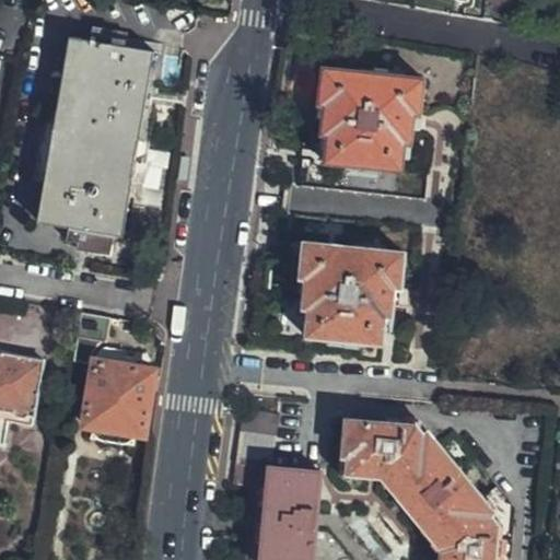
[(121,237),(154,51),(69,36),(37,221),(121,237)]
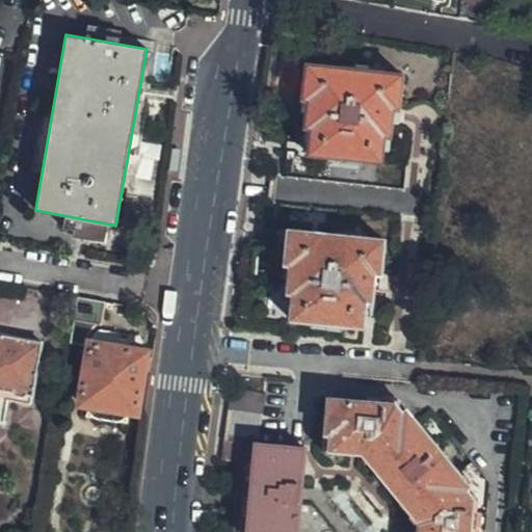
[(388,136),(391,107),(396,107),(400,72),(306,62),(302,97),(308,98),(304,125),(311,127),(308,152),(379,160),(382,134),(388,136)]
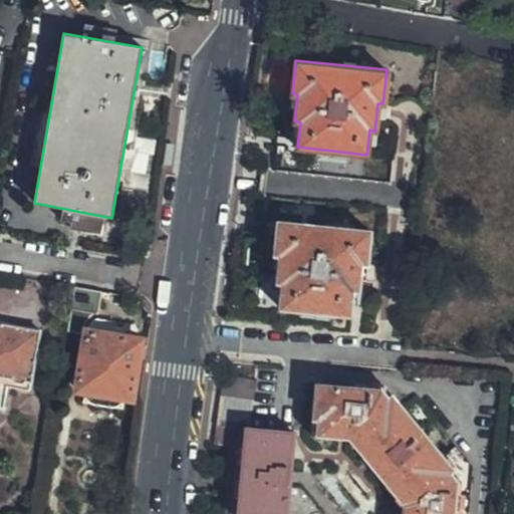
[(357,287),(359,260),(364,261),(368,229),(277,221),(275,251),(279,252),(276,279),(282,280),(279,306),(347,314),(351,287),(357,287)]
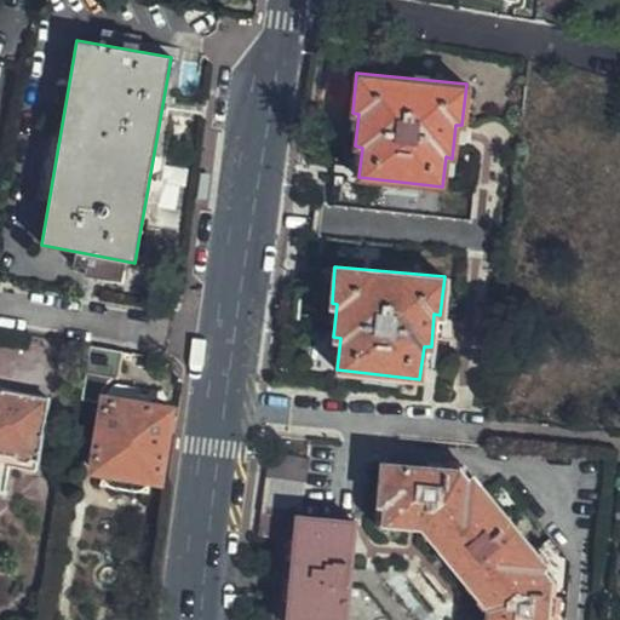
[(0,463),(34,469),(45,399),(0,390),(0,463)]
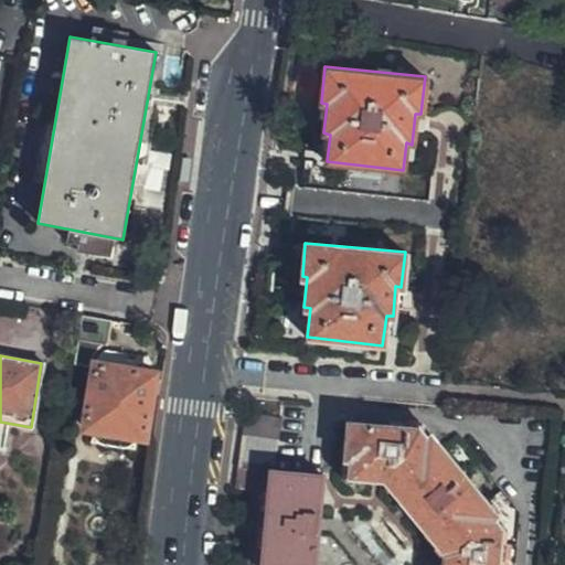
[(146,438),(156,371),(96,362),(94,377),(86,428),(146,438)]
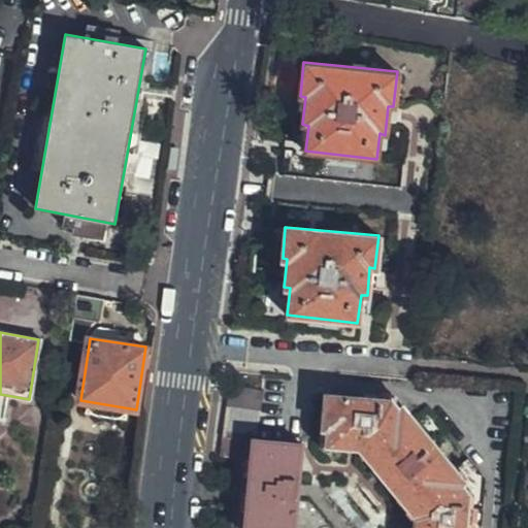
[(353,527),(316,483),(297,481),(299,446),(254,439),(258,392),(226,387),(217,454),(248,458),(241,527),(353,527)]
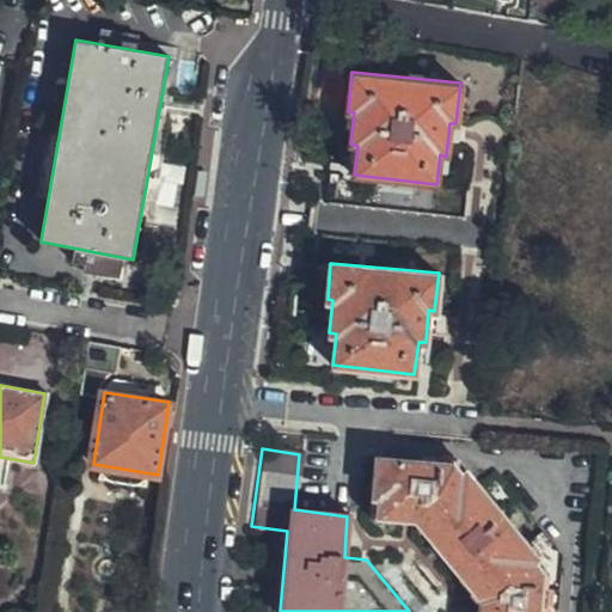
[(537,557),(466,471),(460,475),(453,466),(375,459),(369,515),(396,520),(396,515),(415,516),(438,544),(432,550),(456,581),(463,576),(484,601),(482,611),(537,611),(542,573),(533,561),(537,557)]
